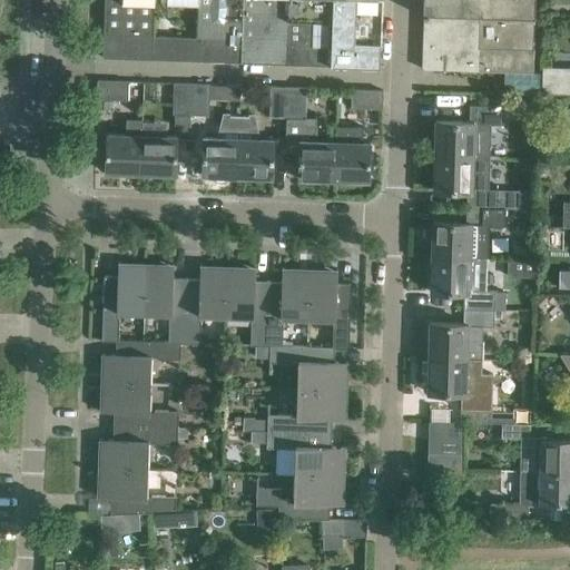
[(151,36),(151,0),(105,0),(102,57),(150,59),(151,36)]
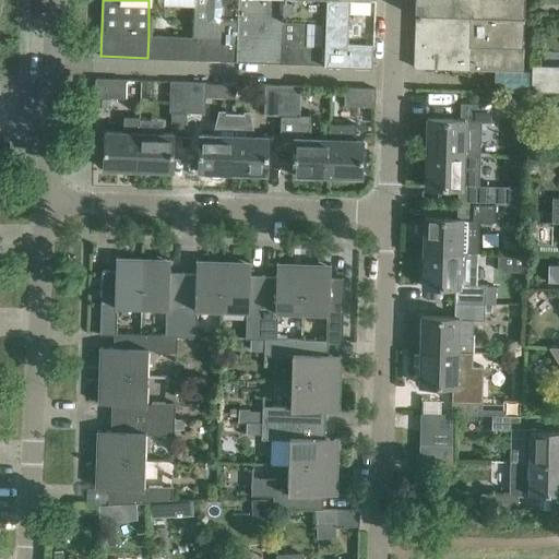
[(192,36),(193,0),(149,0),(149,35),(192,36)]
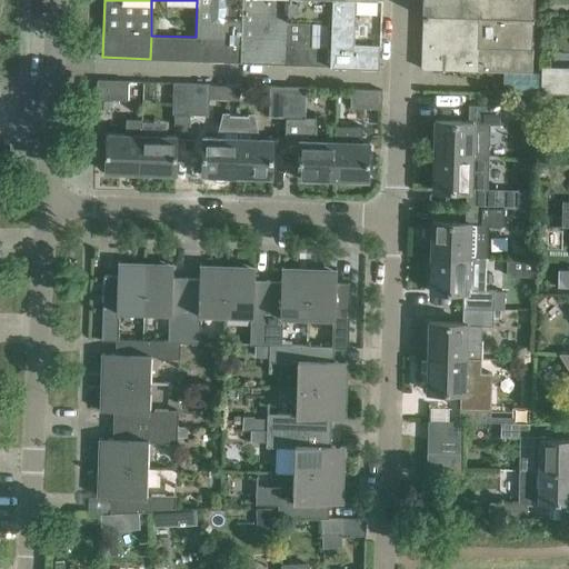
[(240,62),(241,0),(197,0),(196,37),(195,60),(240,62)]
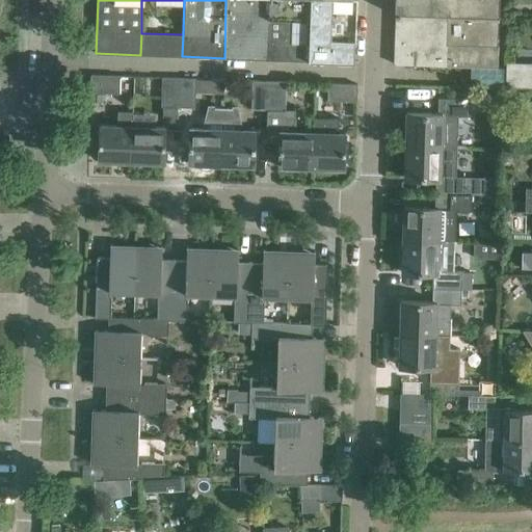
[(267,59),(268,0),(225,0),(224,58),(267,59)]
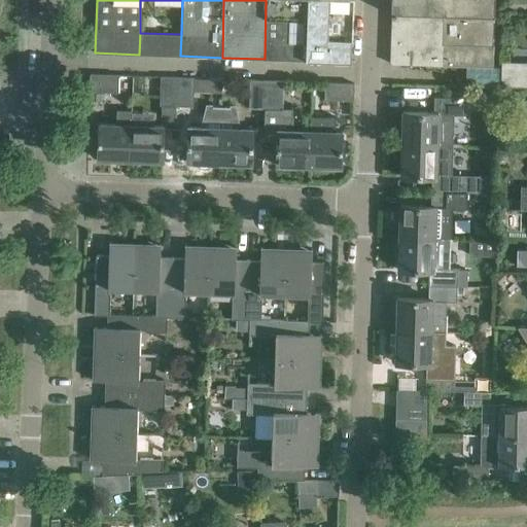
[(306,60),(307,0),(266,0),(265,59),(306,60)]
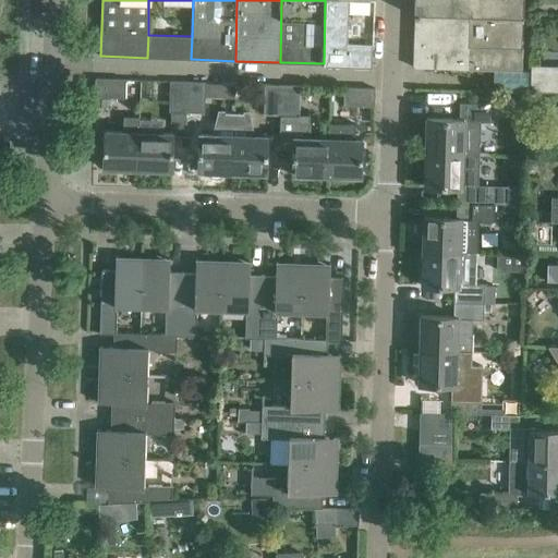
[(325,0),(324,63),(372,65),(374,0),(325,0)]
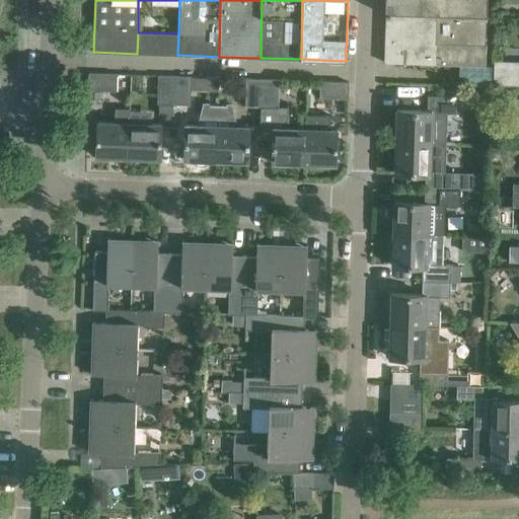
[(435,40),(436,0),(385,0),(385,38),(435,40)]
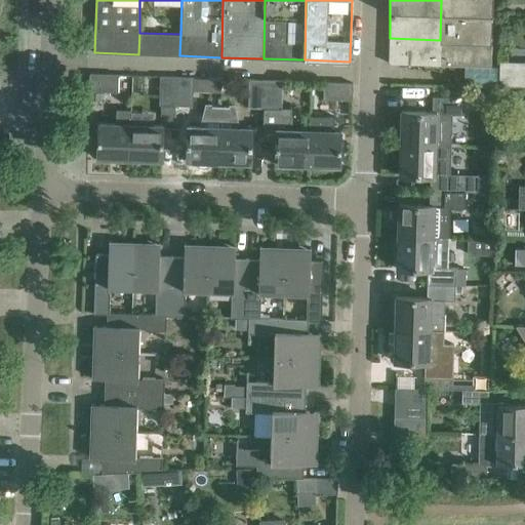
[(441,0),(440,40),(440,42),(439,65),(490,67),(492,15),(492,0),(441,0)]
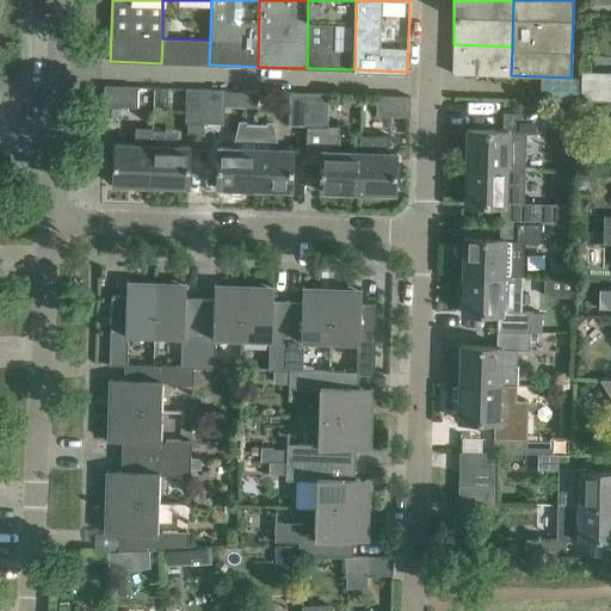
[(209,65),(210,39),(162,38),(161,63),(209,65)]
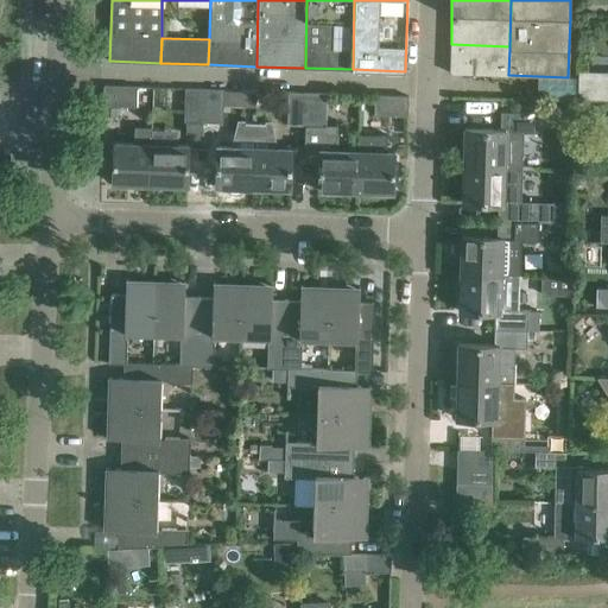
[(510,49),(510,46),(451,44),(450,73),(508,75),(510,49)]
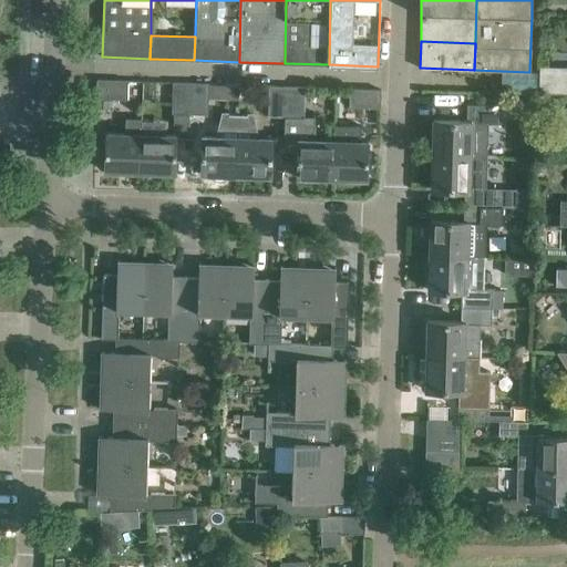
[(566,68),(539,68),(539,91),(566,91),(566,68)]
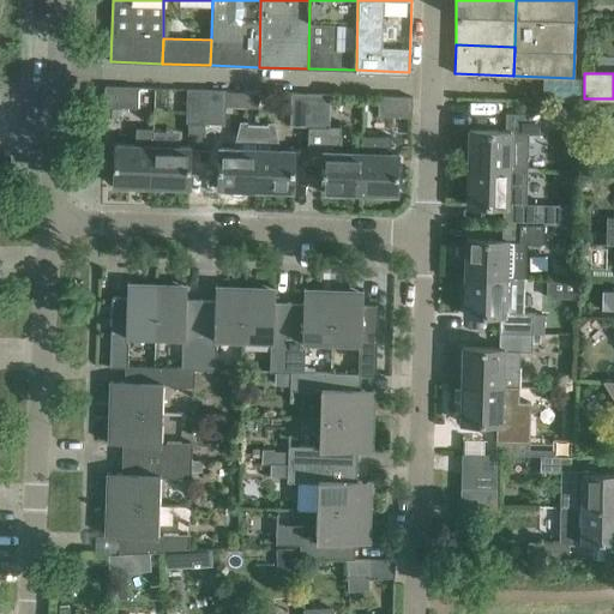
[(138,107),(138,86),(104,85),(104,106),(138,107)]
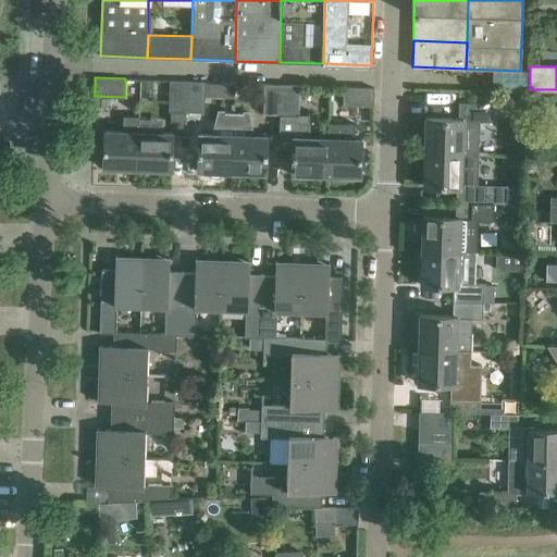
[(186,111),(187,81),(170,81),(169,111),(171,111),(186,111)]
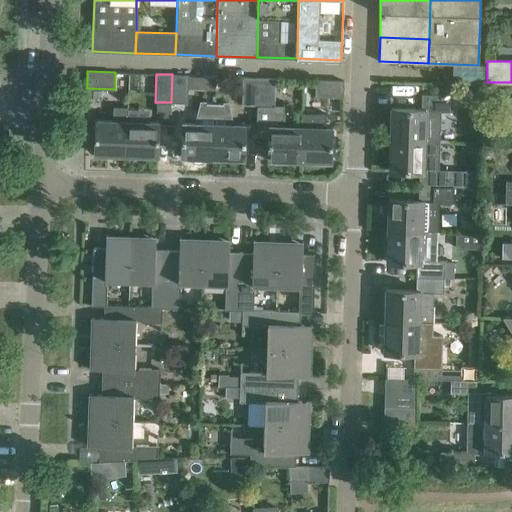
[(171,102),(188,103),(189,75),(172,74),(171,102)]
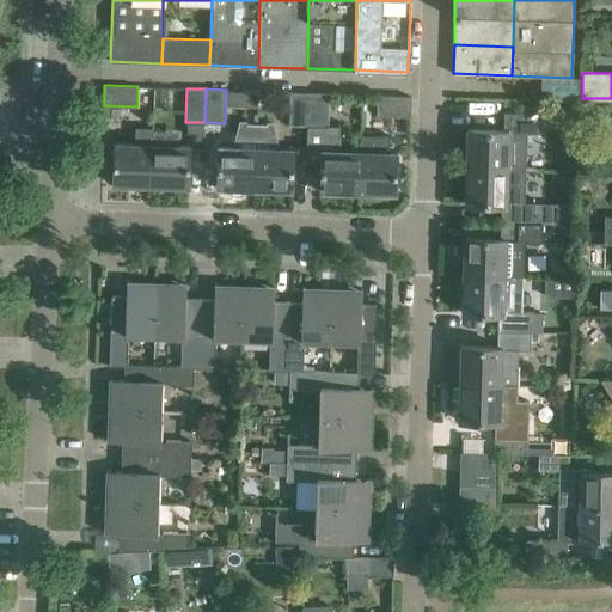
[(310,112),(311,92),(291,92),(289,112),(310,112)]
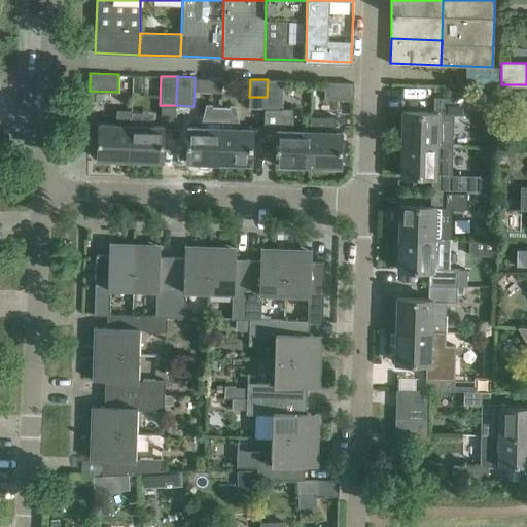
[(267,97),(265,134),(277,135),(276,165),(277,165),(277,161),(308,162),(309,130),(291,130),(292,108),(282,108),(283,80),(268,79),(267,97)]
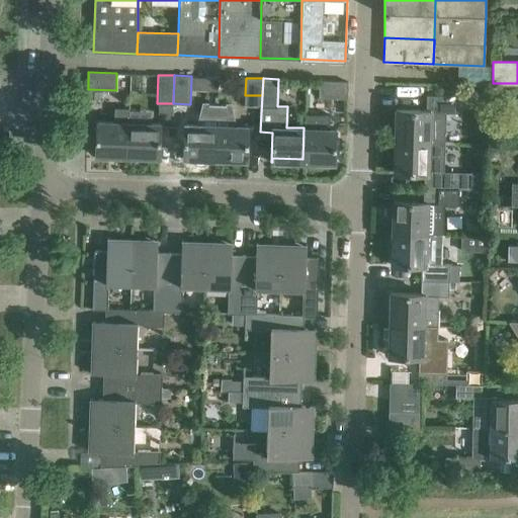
[(319,97),(347,99),(348,82),(320,81),(319,97)]
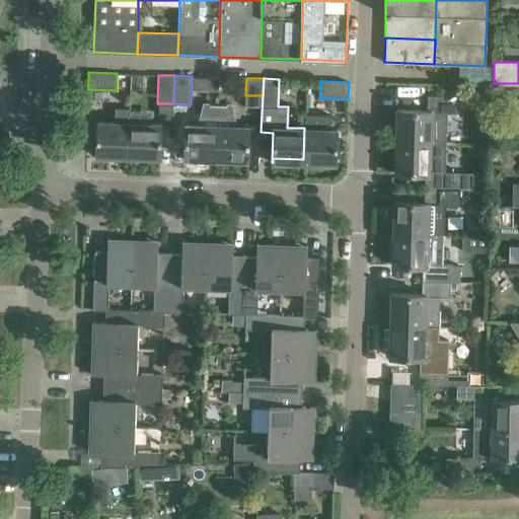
[(484,99),(484,87),(466,87),(466,98),(484,99)]
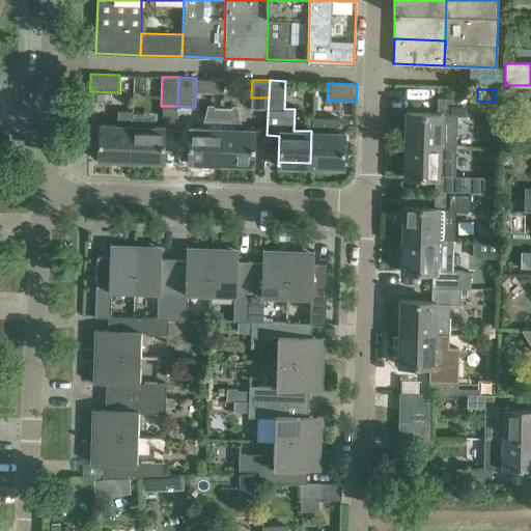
[(411,113),(410,144),(441,145),(442,114),(468,115),(468,99),(438,98),(437,113),(406,112),(406,113),(411,113)]
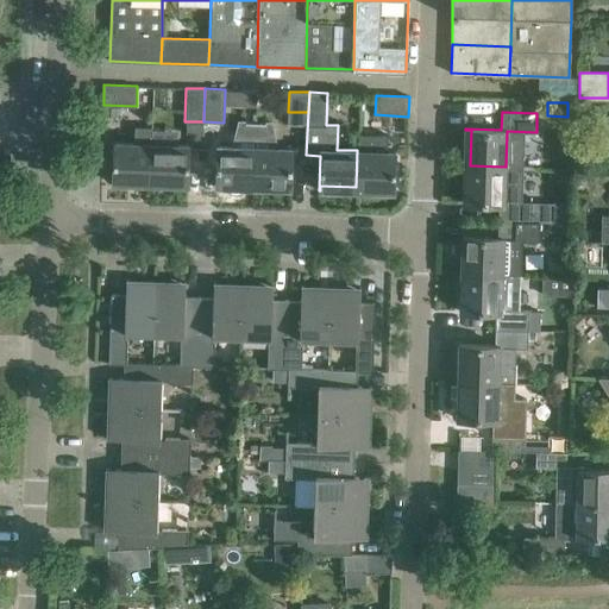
[(187,121),(187,133),(203,135),(203,121),(187,121)]
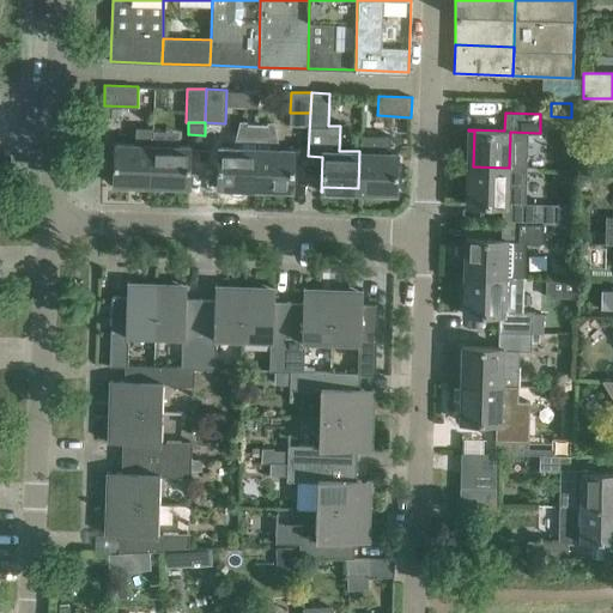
[(246,190),(247,189),(253,189),(253,184),(256,122),(241,122),(236,146),(219,146),(218,188),(228,188),(229,190),(230,192),(232,193),(234,193),(235,194),(237,194),(240,194),(241,194),(243,193),(244,192),(246,190)]
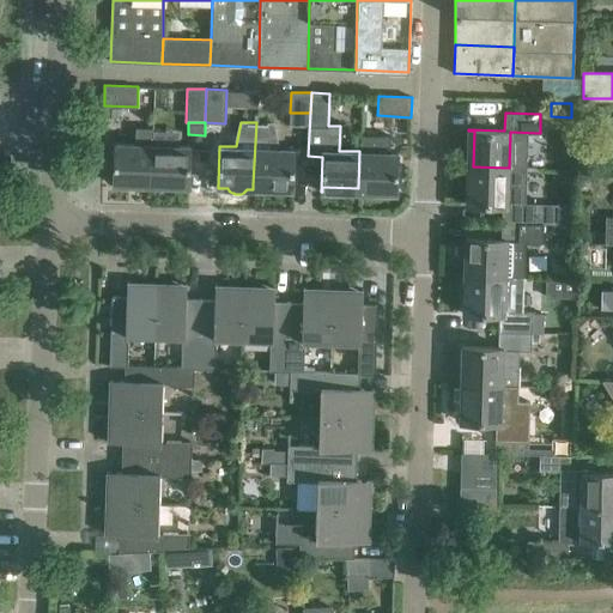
[(293,149),(277,147),(273,122),(256,122),(253,184),(291,186),(291,190),(292,190),(293,149)]
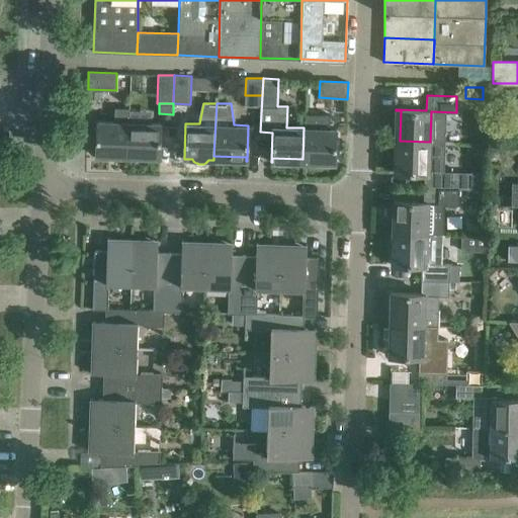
[(126,157),(128,122),(97,121),(96,156),(126,157)]
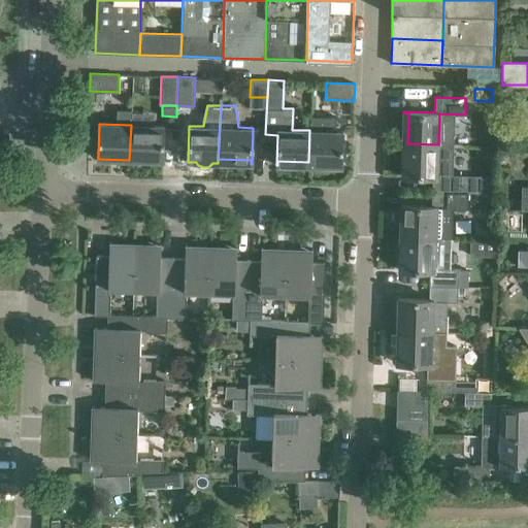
[(131,125),(129,160),(163,161),(164,126),(131,125)]
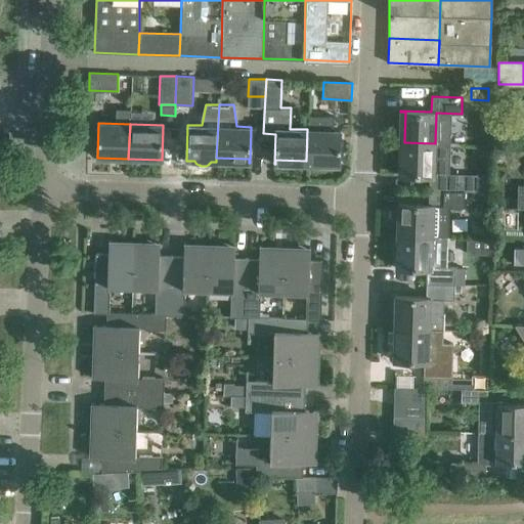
[(307,129),(306,161),(338,161),(338,166),(339,166),(340,130),(307,129)]
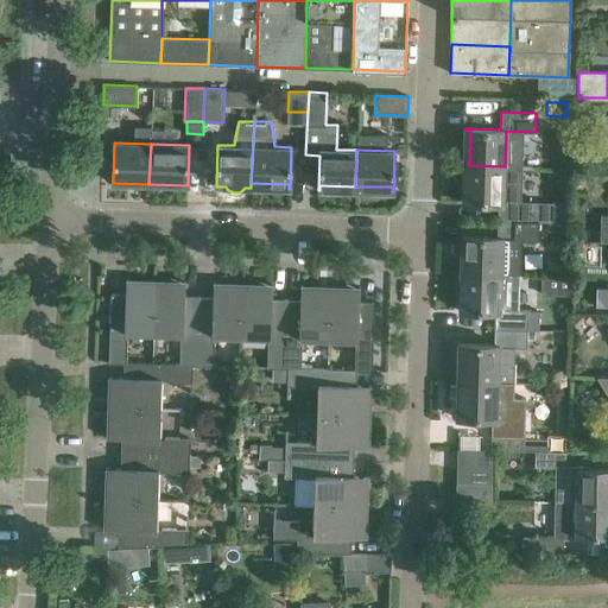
[(505,166),(469,165),(468,201),(463,201),(463,203),(499,203),(498,221),(531,222),(532,203),(504,202),(505,166)]
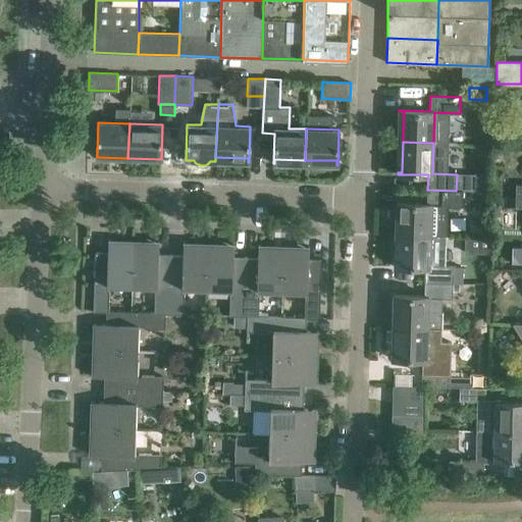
[(456,206),(456,191),(427,190),(427,203),(397,202),(397,204),(401,204),(400,233),(429,236),(430,233),(430,206),(456,206)]
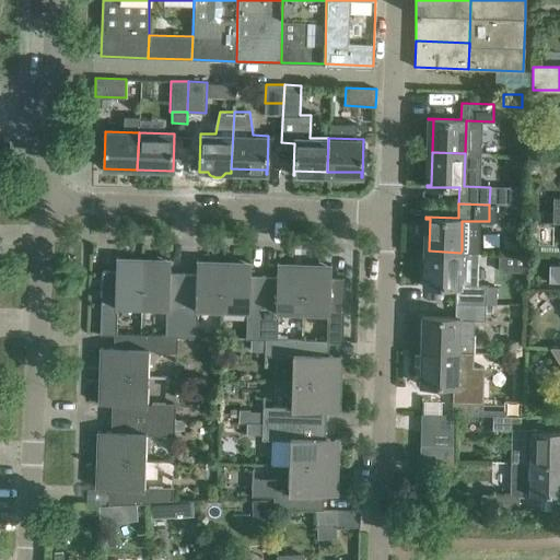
[(456,287),(455,302),(486,303),(486,284),(476,283),(478,252),(462,251),(461,253),(429,251),(424,251),(423,286),(456,287)]
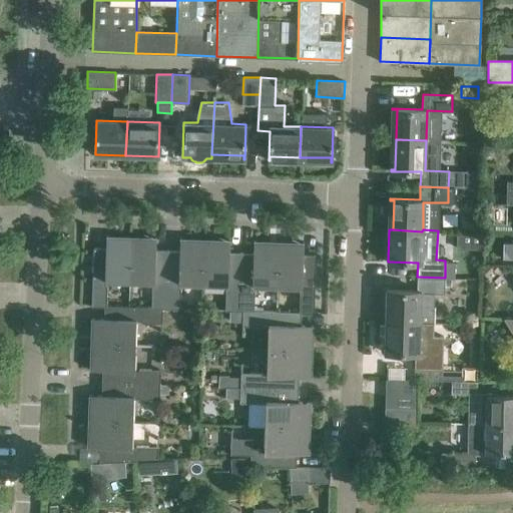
[(457,232),(456,248),(481,249),(482,233),(457,232)]
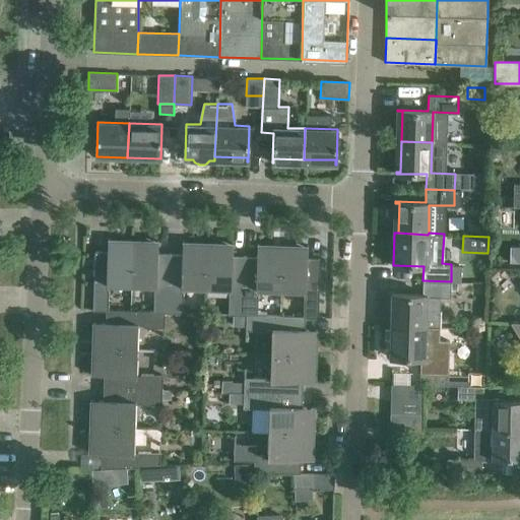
[(92,310),(106,311),(108,310),(109,283),(132,284),(133,244),(108,243),(108,252),(94,251),(92,310)]
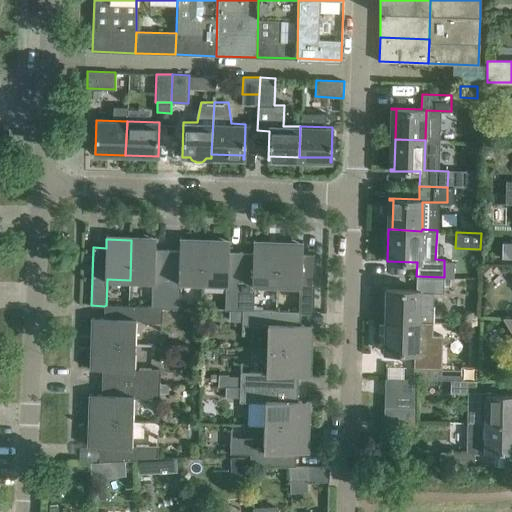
[(152,281),(151,306),(163,307),(165,307),(167,250),(156,249),(156,240),(131,240),(130,280),(152,281)]
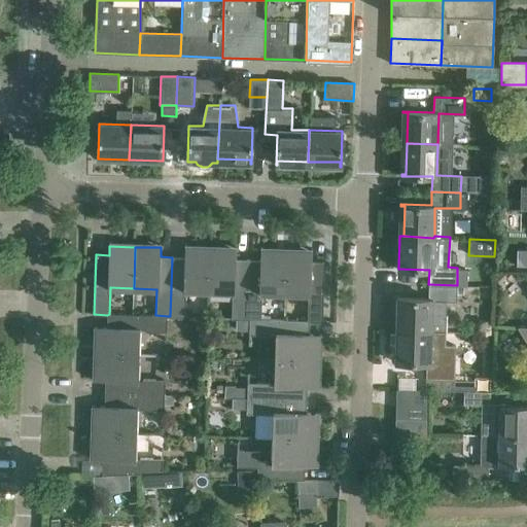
[(187,290),(210,291),(211,249),(184,248),(184,257),(172,257),(170,316),(186,317),(187,290)]
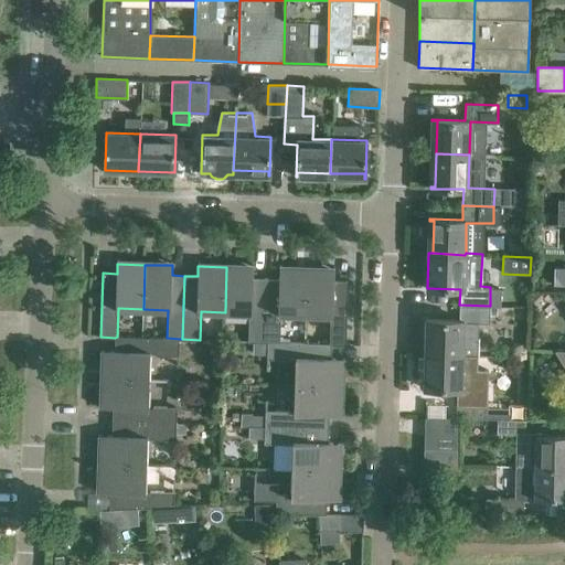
[(226,267),(225,312),(249,313),(248,341),(252,341),(264,342),(266,278),(253,278),(253,268),(226,267)]
